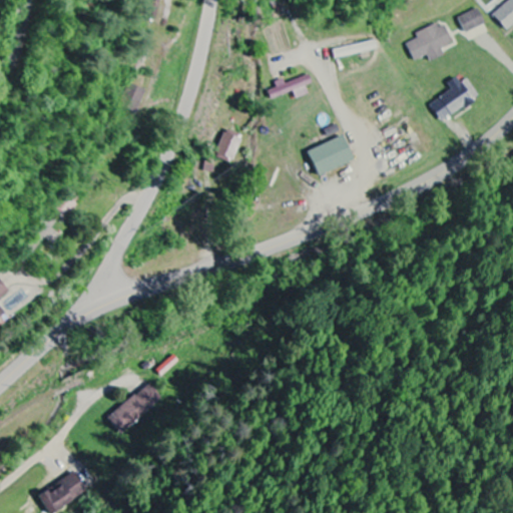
[(512,27),(512,0),(493,15),(507,32),(512,27)]
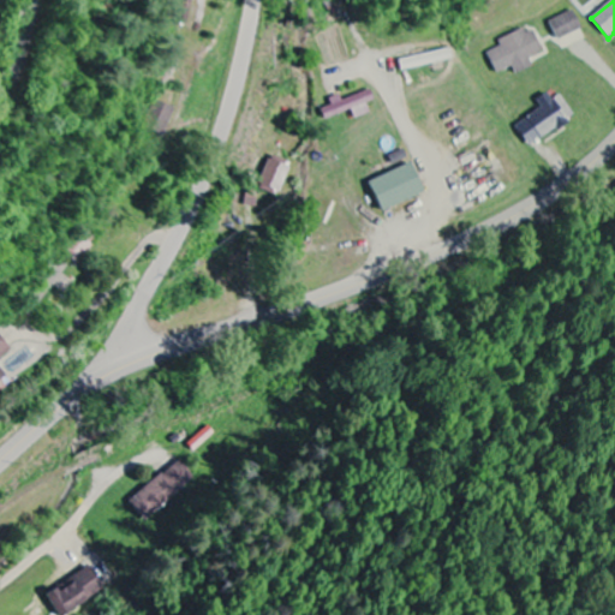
[(583,30),(574,11),(550,23),(560,42),(583,30)]
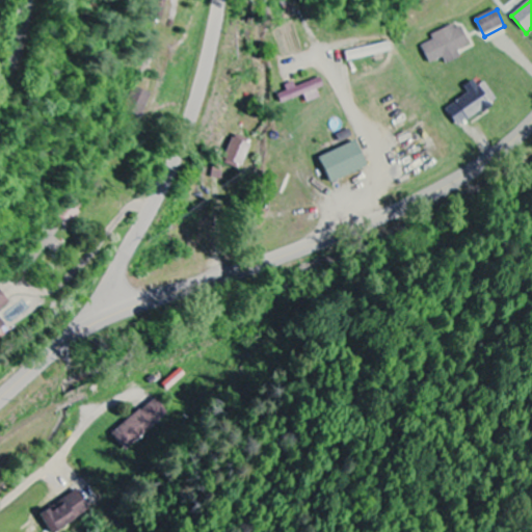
[(432,36),(434,42),(423,47),(430,64),(444,58),(447,64),(461,58),(458,51),(471,46),(461,24),(432,36)]
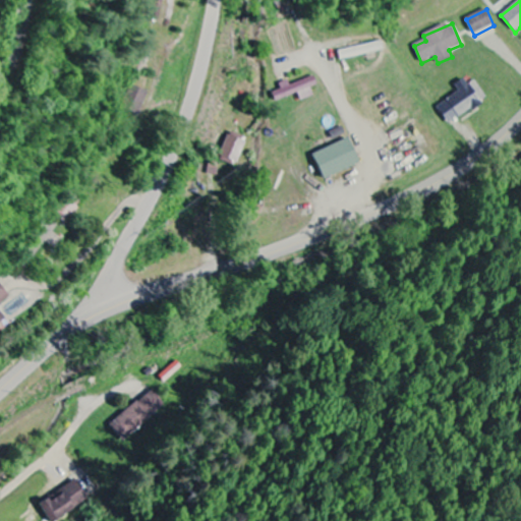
[(339,52),(341,62),(384,51),(382,42),(339,52)]
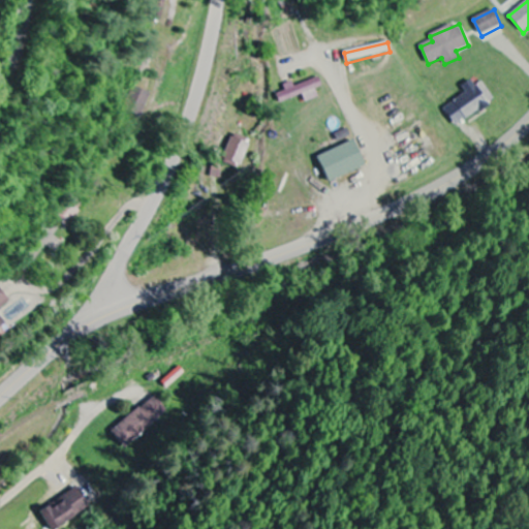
[(306,103),(318,98),(315,91),(322,88),(318,79),(296,88),(293,83),(283,87),(285,92),(277,95),(281,104),(303,95),(306,103)]
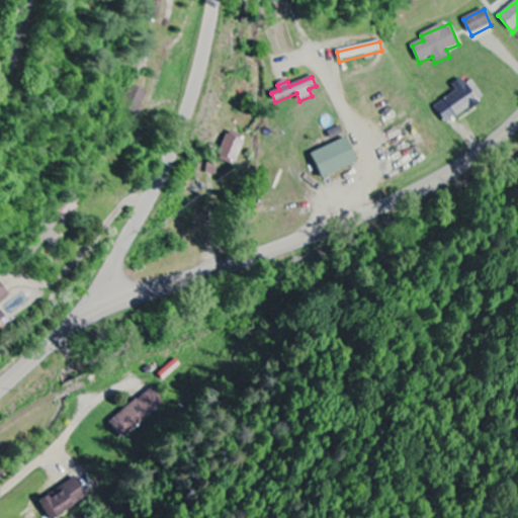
[(446,124),(486,100),(473,81),(465,85),(462,80),(452,85),(457,92),(435,106),(446,124)]
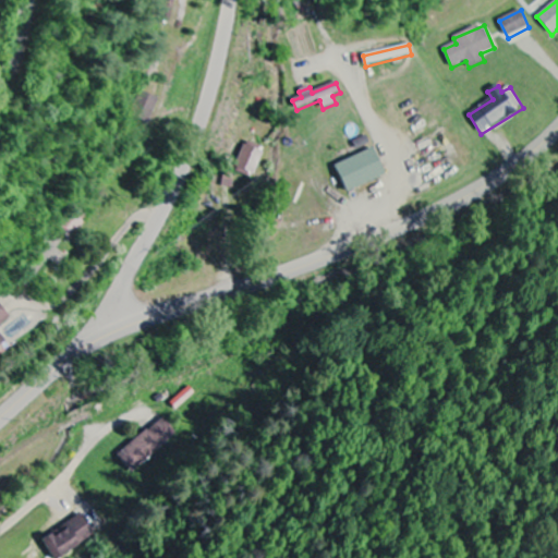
[(265,149),(247,142),(234,172),(253,179),(265,149)]
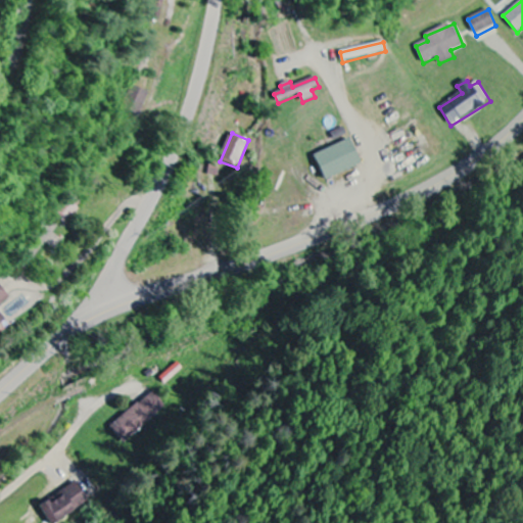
[(315,153),(324,180),(361,168),(352,141),(315,153)]
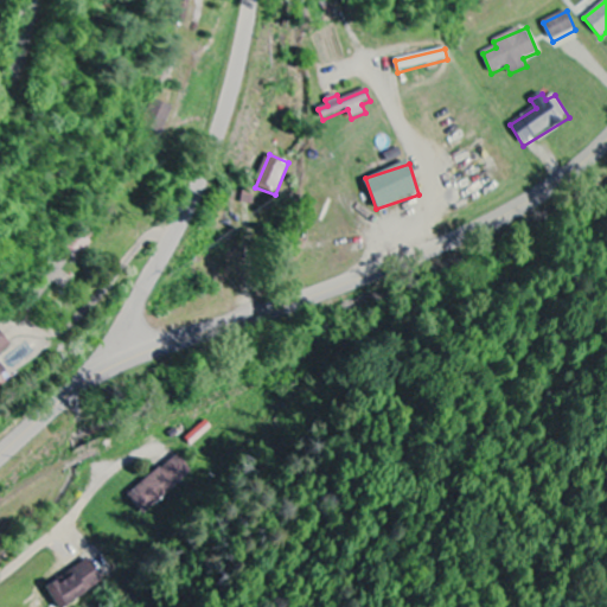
[(128,494),(142,515),(193,478),(178,458),(128,494)]
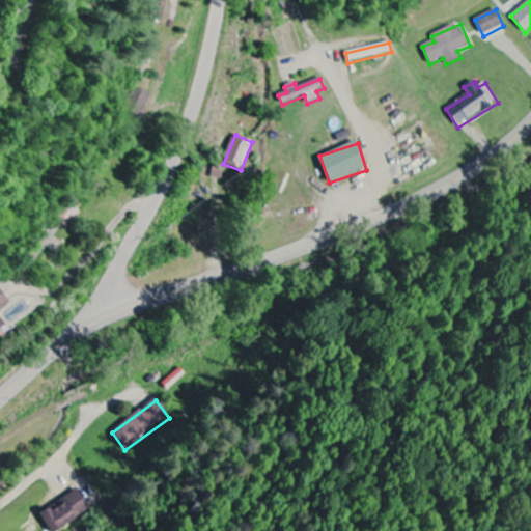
[(42,515),(50,530),(56,530),(90,513),(79,491),(61,499),(63,504),(42,515)]
